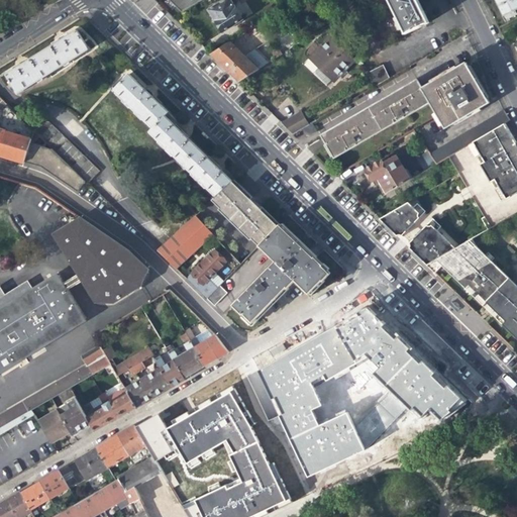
[(170,0),(181,11),(198,0),(170,0)]
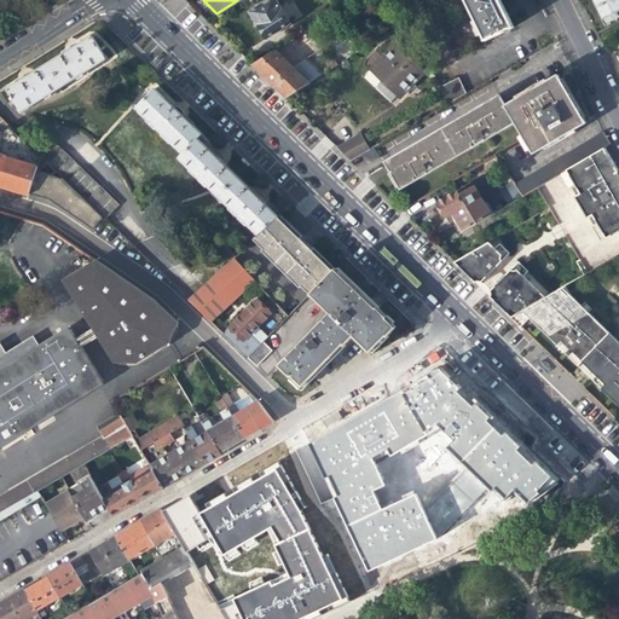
[(266,36),(302,15),(293,0),(266,0),(249,11),(256,21),(266,36)]
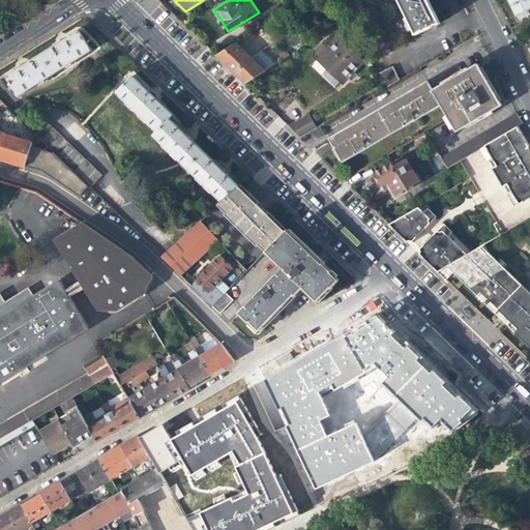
[(399,0),(407,17),(403,19),(409,30),(412,29),(415,33),(438,23),(427,0),(399,0)]
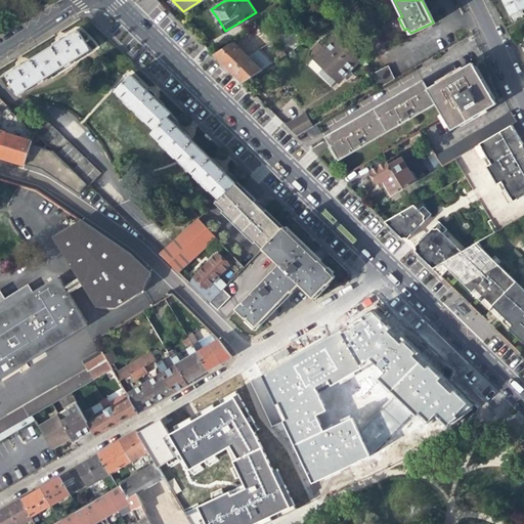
[(523,0),(503,0),(506,5),(511,15),(522,10),(523,8),(523,0)]
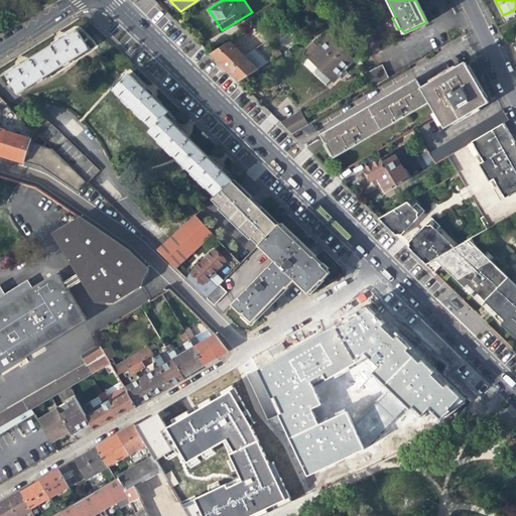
[(515,14),(514,10),(503,15),(501,16),(503,20),(515,14)]
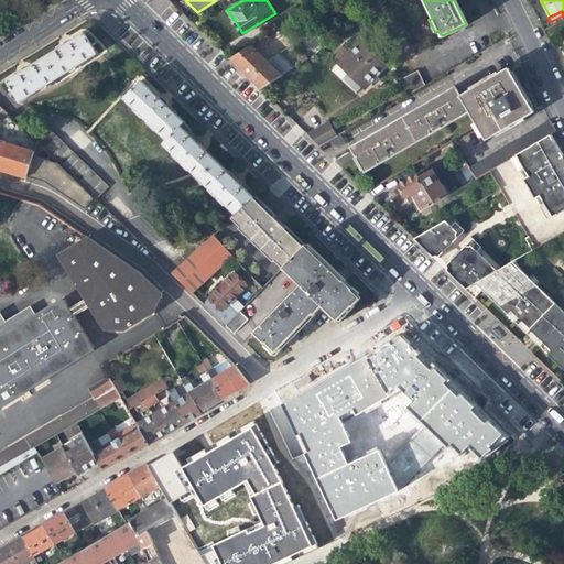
[(296,41),(285,22),(282,24),(249,45),(266,61),(296,41)]
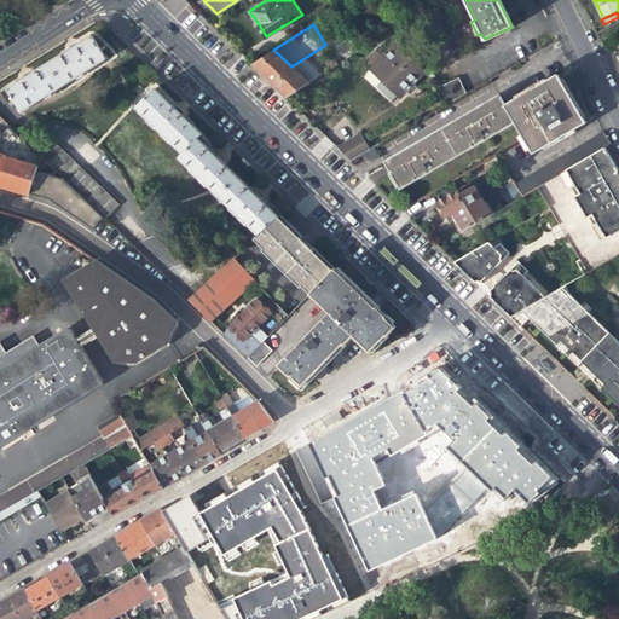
[(62,56),(50,63),(64,86),(97,64),(96,63),(105,57),(92,36),(85,41),(77,46),(76,45),(75,45),(70,47),(69,50),(69,51),(62,56)]
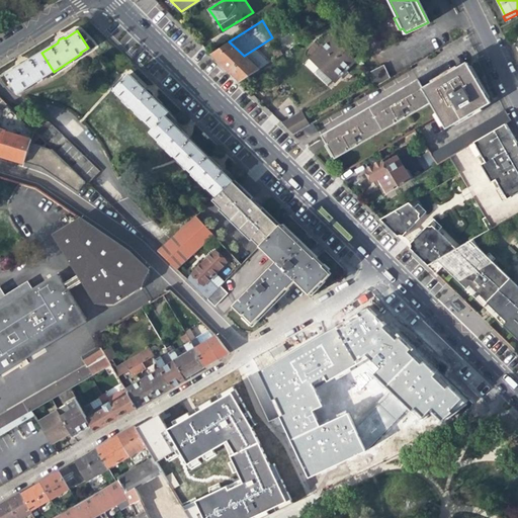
[(341,72),(343,73),(354,62),(330,39),(320,51),(317,49),(309,58),(320,67),(316,72),(319,75),(328,84),(333,79),(334,79),(335,78),(341,72)]
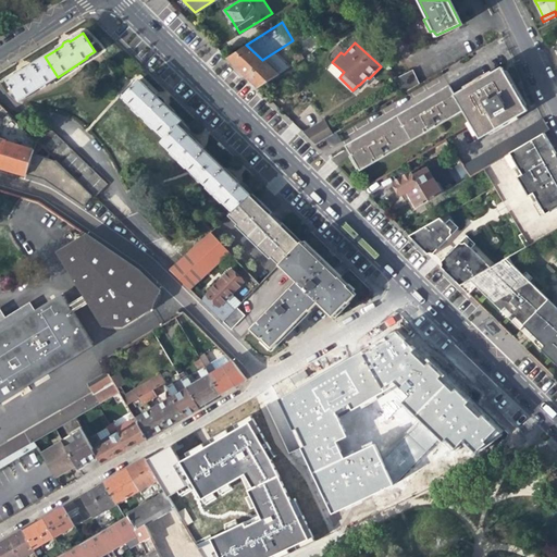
[(262,60),(246,45),(226,57),(234,65),(246,76),(262,60)]
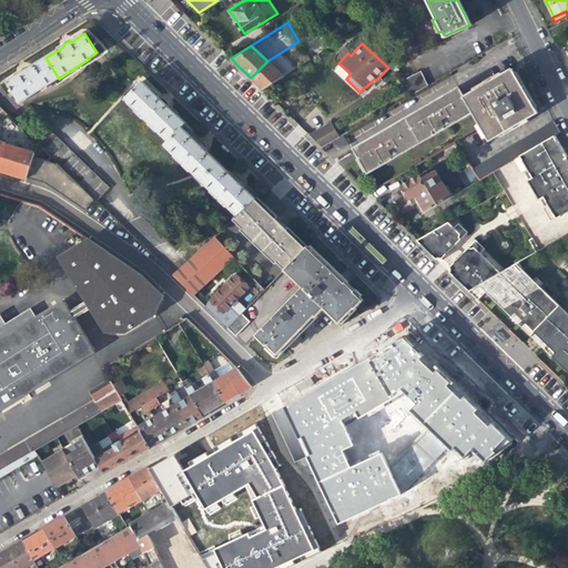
[(297,57),(302,66),(310,60),(305,52),(297,57)]
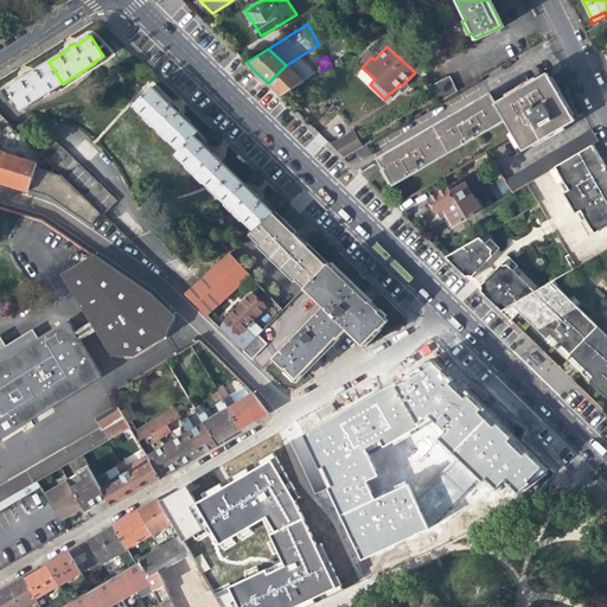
[(13,85),(8,88),(20,108),(31,102),(32,103),(63,84),(49,62),(34,71),(31,74),(30,74),(27,72),(23,76),(23,77),(23,78),(13,85)]
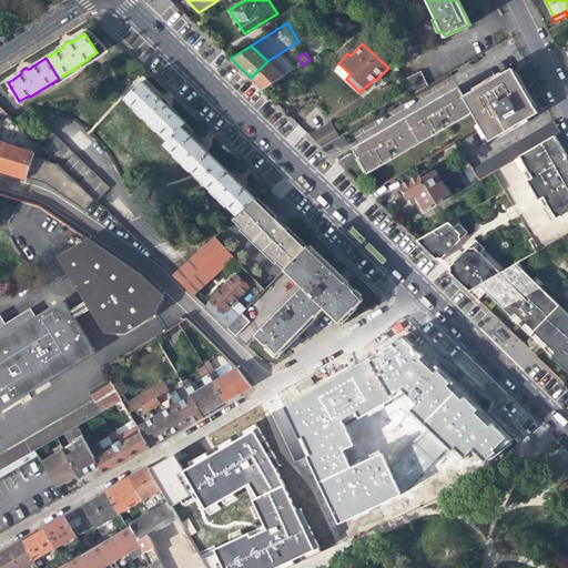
[(283,77),(267,61),(251,78),(256,84),(263,90),(283,77)]
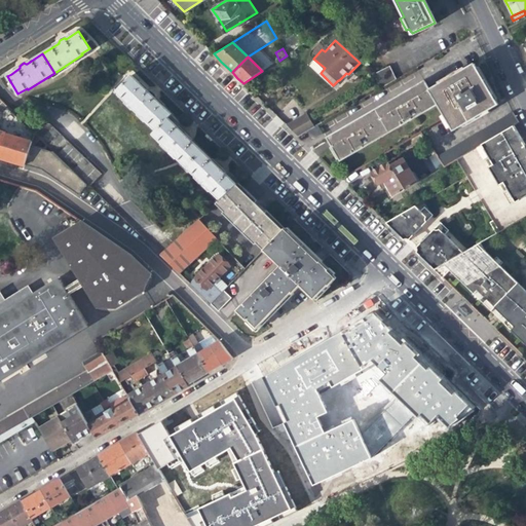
[(449,71),(426,83),(437,101),(452,123),(495,99),(472,58),(449,71)]
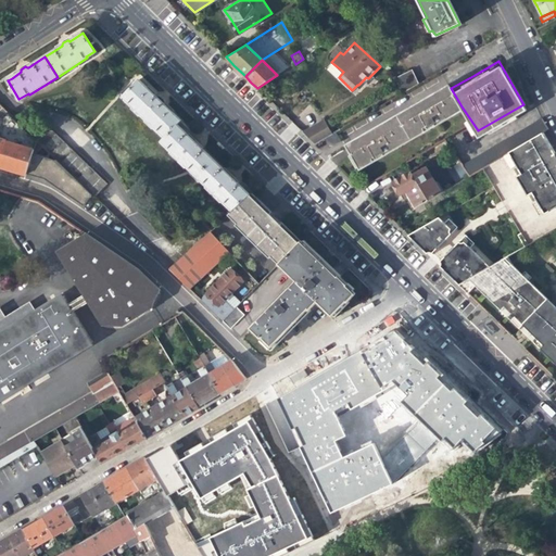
[(411,70),(395,78),(403,92),(418,84),(411,70)]
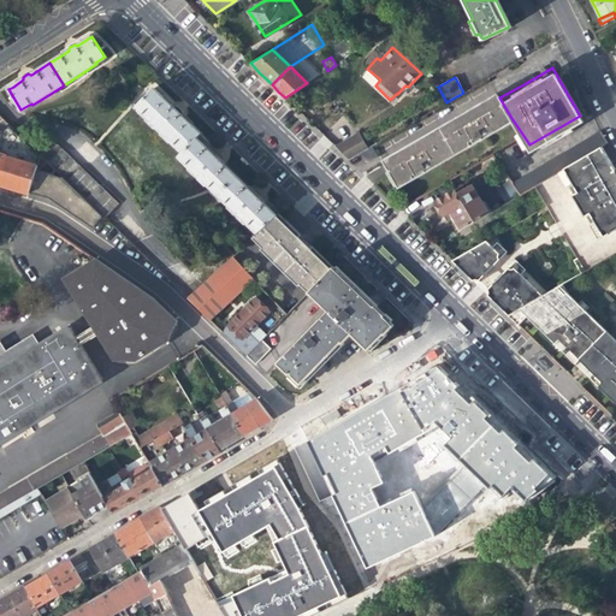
[(197,137),(201,134),(182,114),(182,113),(182,111),(177,106),(175,107),(154,88),(137,106),(183,153),(197,137)]
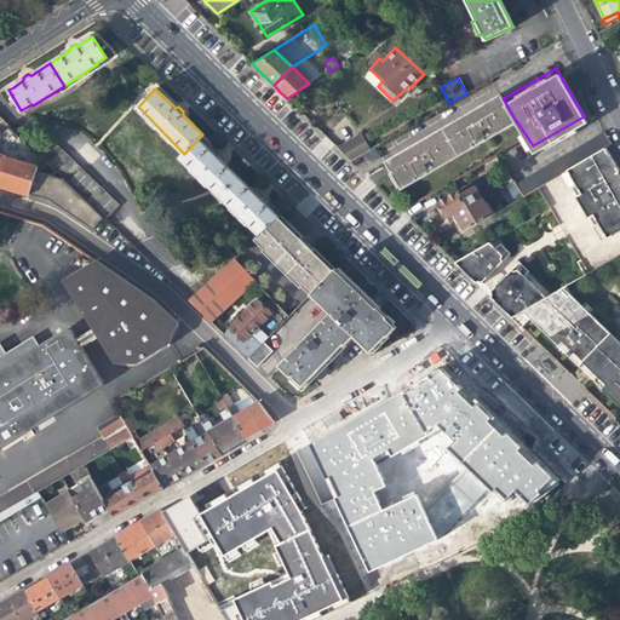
[(468,109),(442,124),(457,151),(515,119),(503,98),(498,90),(468,109)]
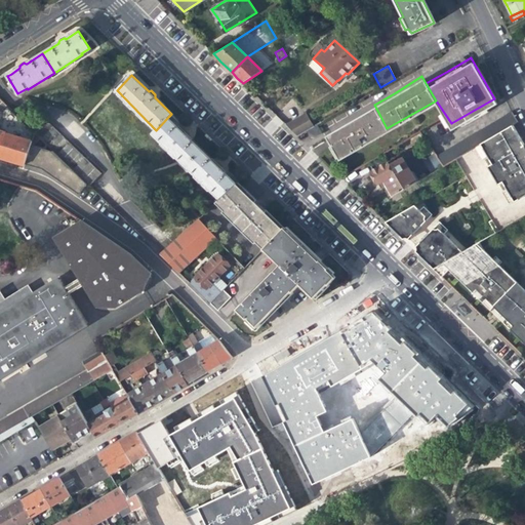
[(278,140),(281,136),(276,132),(284,123),(256,99),(245,112),(278,140)]
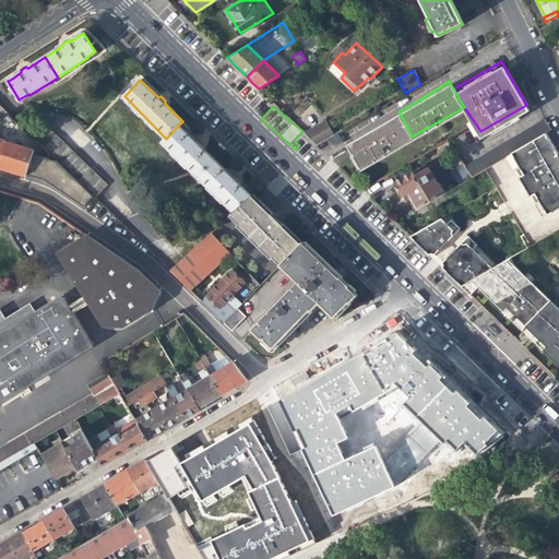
[(381,121),(345,141),(360,165),(412,137),(399,111),(381,121)]
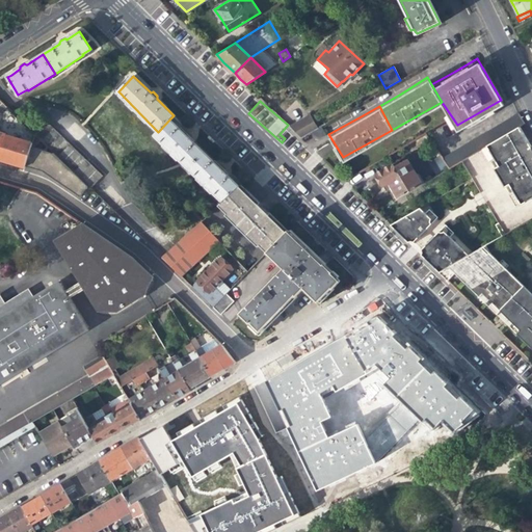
[(0,159),(38,171),(40,167),(43,158),(46,145),(31,130),(7,107),(1,113),(3,115),(0,117),(0,159)]
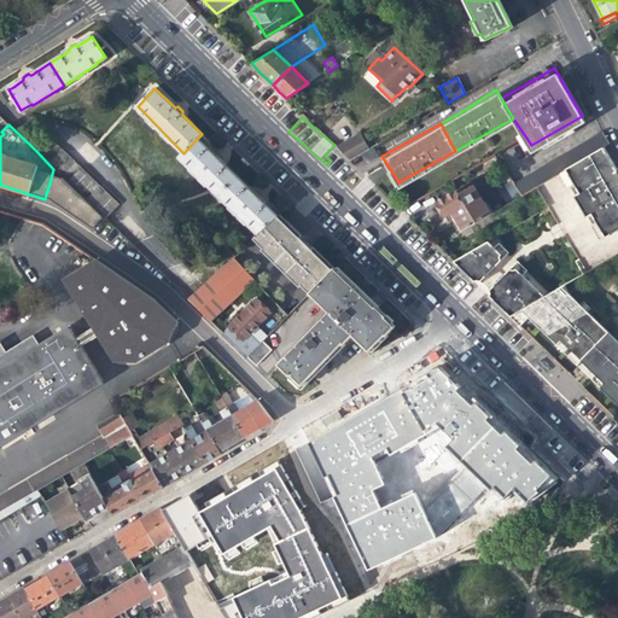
[(359,134),(334,145),(349,159),(359,155),(369,147),(359,134)]
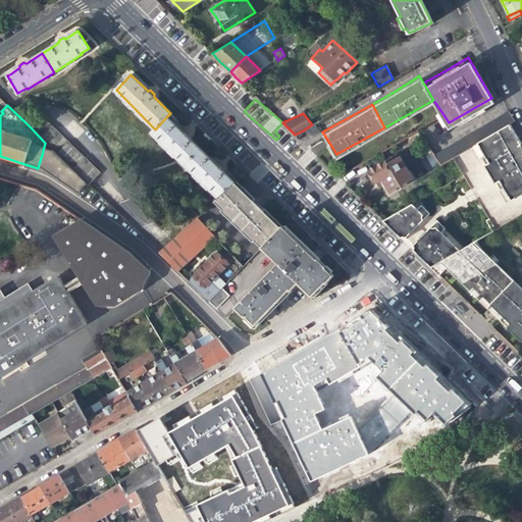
[(507,113),(433,155),(440,165),(453,158),(471,147),(506,127),(513,123),(507,113)]
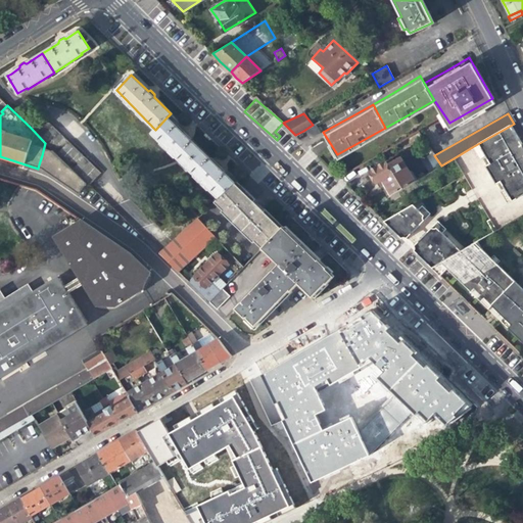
[(43,116),(31,128),(45,143),(64,161),(88,184),(89,185),(101,173),(43,116)]
